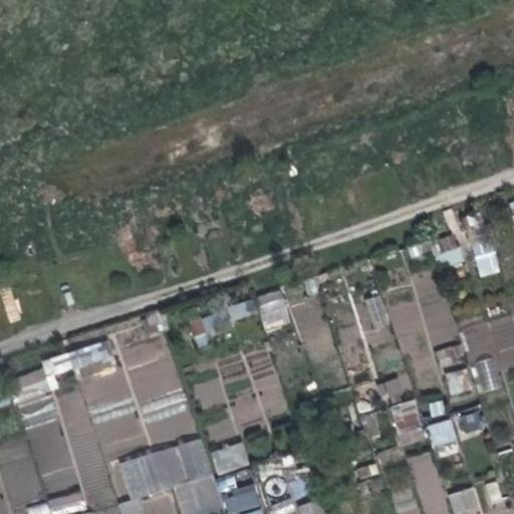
[(456,235),(437,238),(442,265),(461,262),(456,235)]
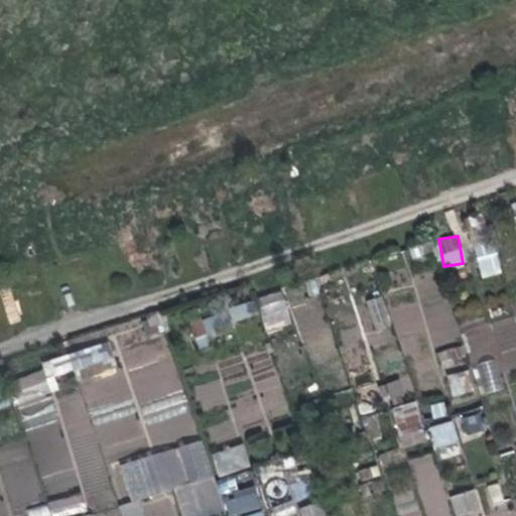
[(501,273),(495,242),(474,246),(480,277),(501,273)]
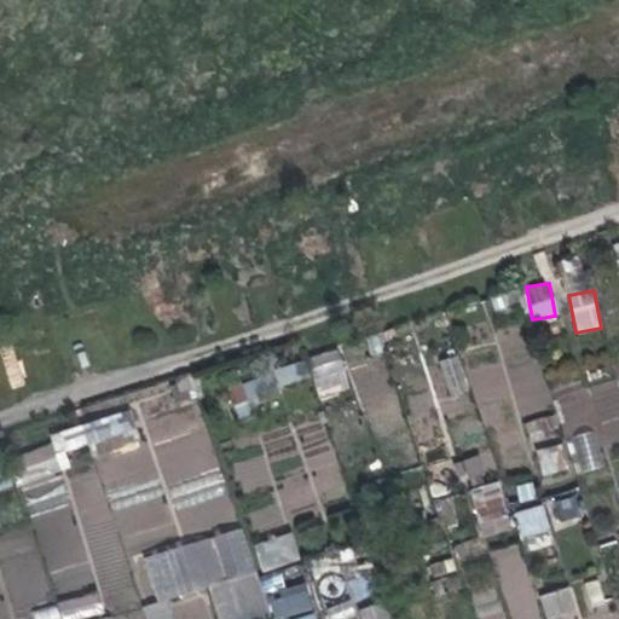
[(317,397),(348,391),(340,350),(310,356),(317,397)]
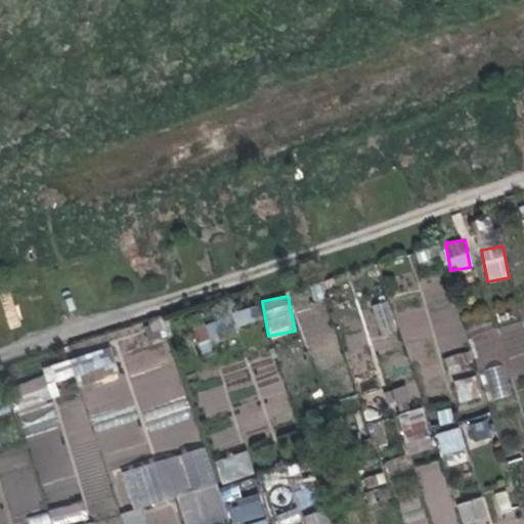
[(388,301),(373,305),(382,335),(396,331),(388,301)]
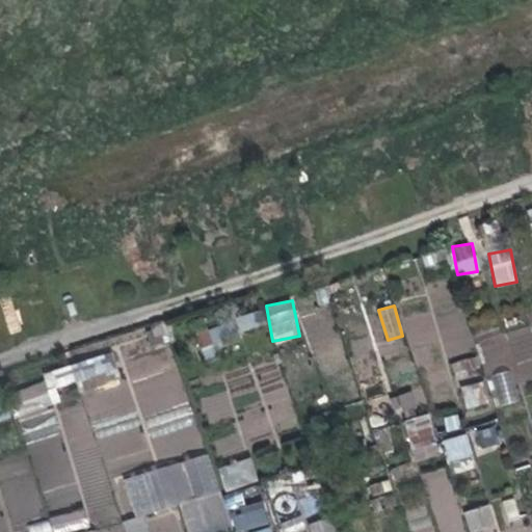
[(241,331),(265,324),(261,310),(236,317),(241,331)]
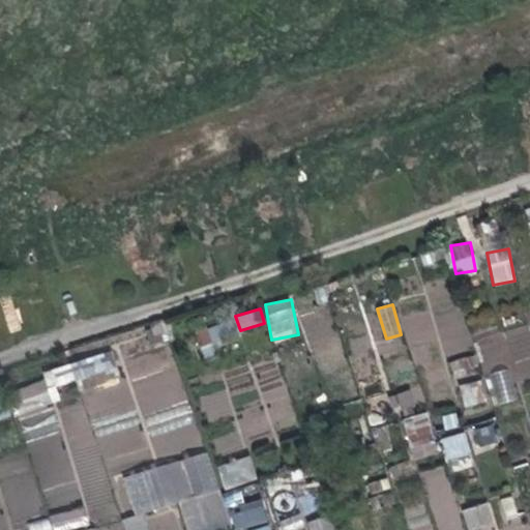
[(195,333),(203,353),(238,339),(230,319),(195,333)]
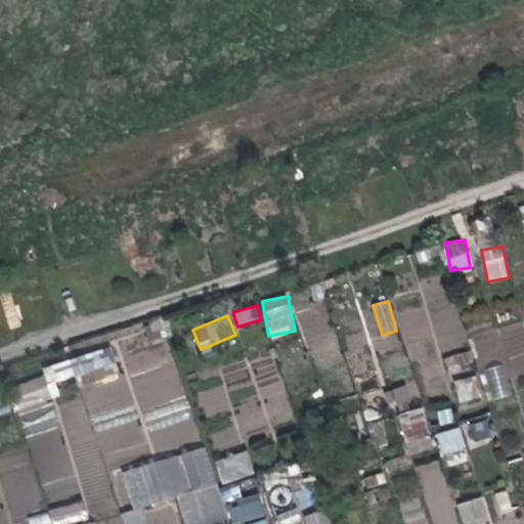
[(513,395),(503,361),(523,355),(523,333),(521,320),(471,335),(489,401),(513,395)]
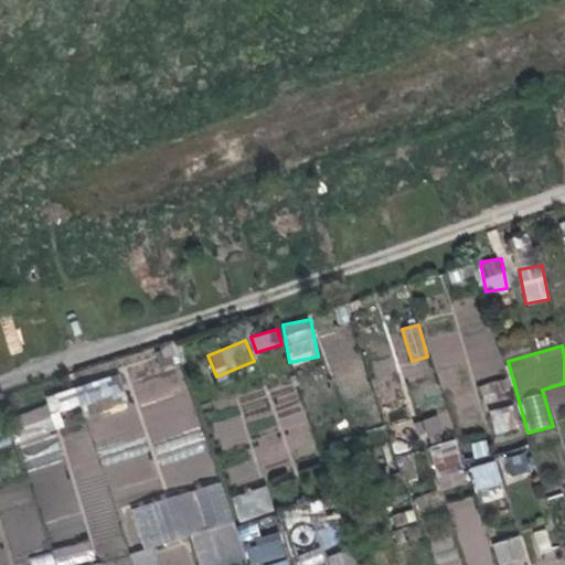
[(187,372),(0,409),(0,446),(23,443),(39,518),(21,521),(18,509),(8,542),(46,554),(24,558),(25,564),(242,564),(225,479),(210,482),(187,372)]
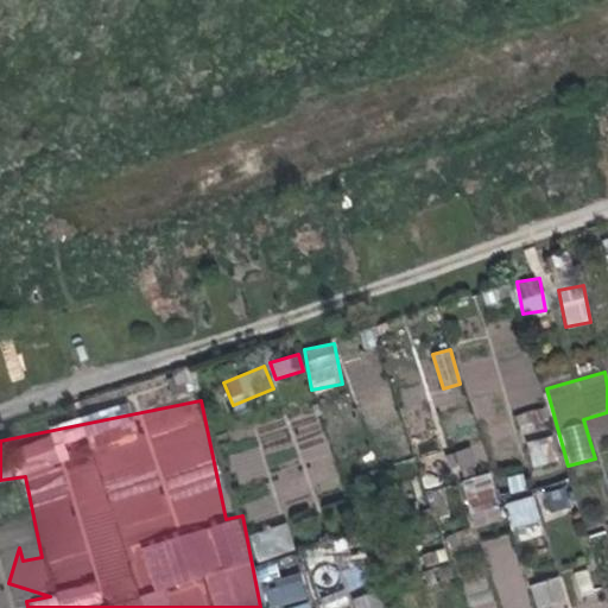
[(518,411),(520,432),(548,430),(545,409),(518,411)]
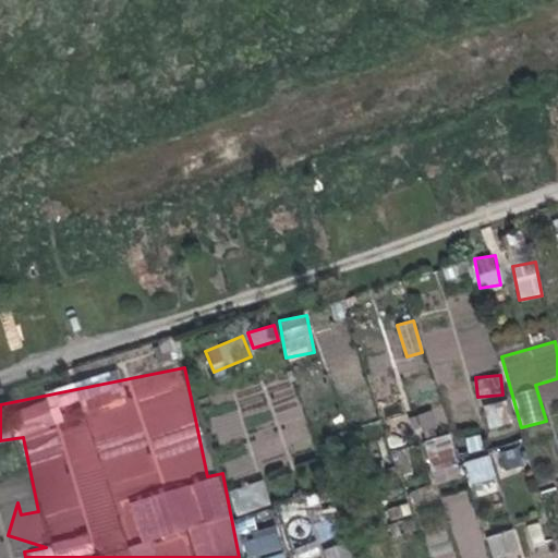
[(487,428),(510,425),(506,400),(484,403),(487,428)]
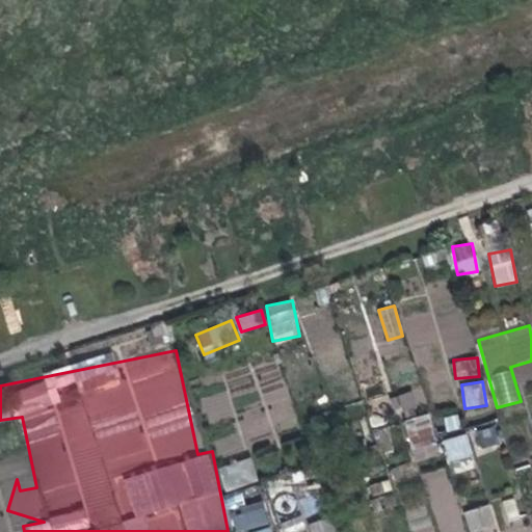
[(391,399),(397,417),(421,407),(415,390),(391,399)]
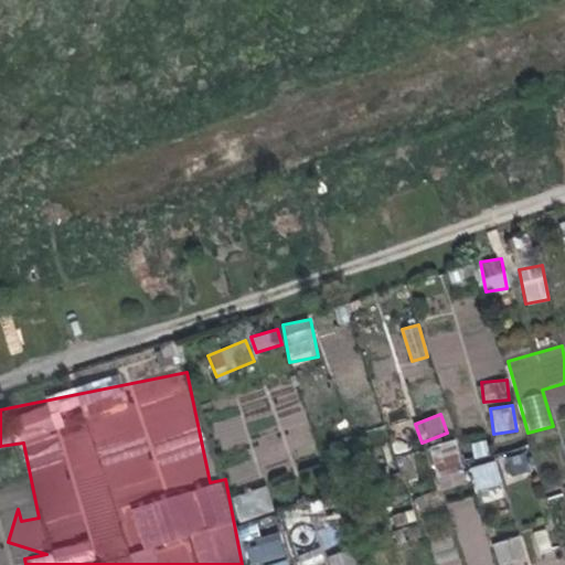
[(440,490),(467,483),(455,439),(428,446),(440,490)]
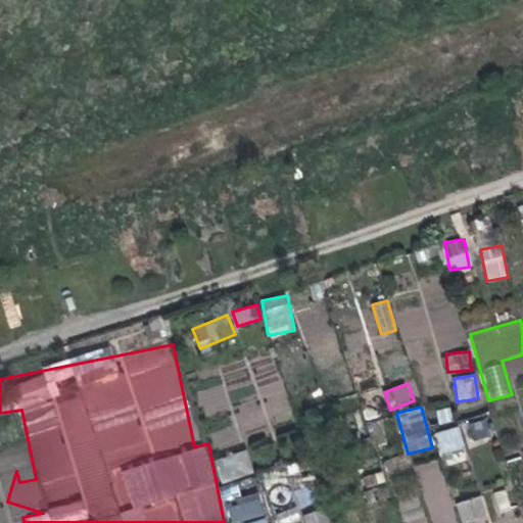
[(486,418),(466,425),(472,441),(491,435),(486,418)]
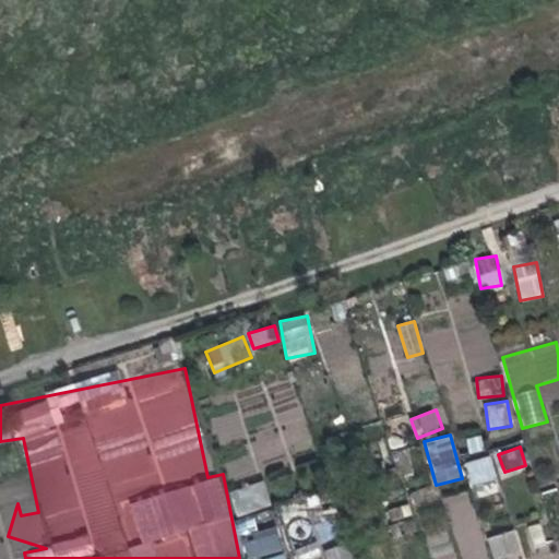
[(490,455),(464,462),(472,489),(497,483),(490,455)]
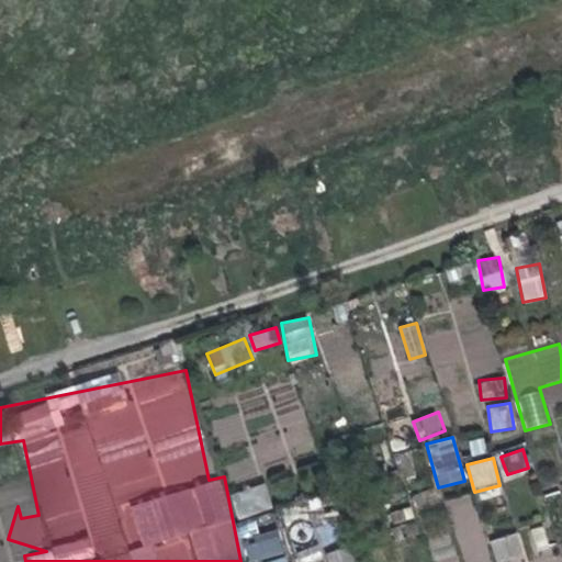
[(265,484),(231,495),(238,519),(272,508),(265,484)]
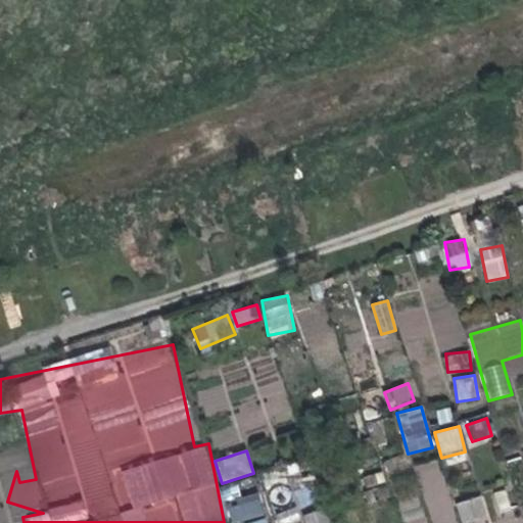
[(522,522),(520,512),(479,522),(457,522),(438,459),(409,468),(419,501),(401,506),(406,522),(522,522)]
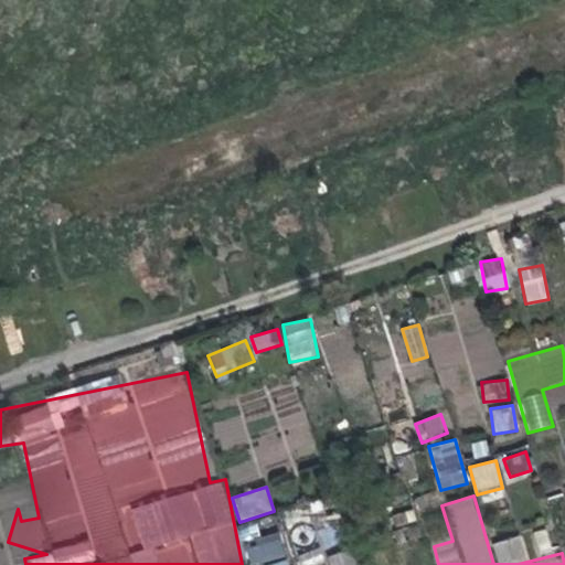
[(321,548),(340,543),(334,525),(317,531),(321,548)]
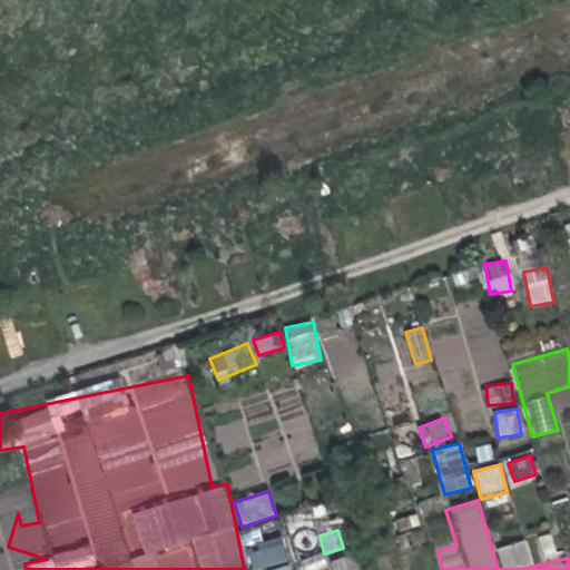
[(536,537),(541,560),(557,557),(551,533),(536,537)]
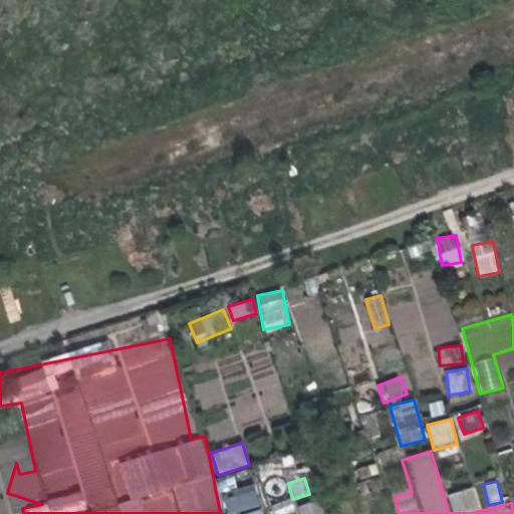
[(232,513),(262,513),(253,485),(225,494),(232,513)]
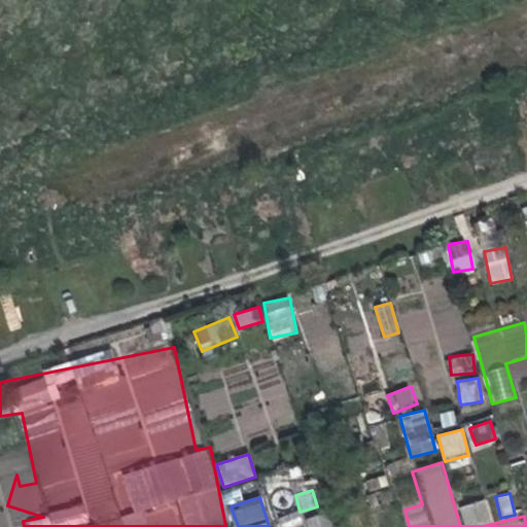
[(462,505),(466,526),(484,526),(492,525),(486,499),(462,505)]
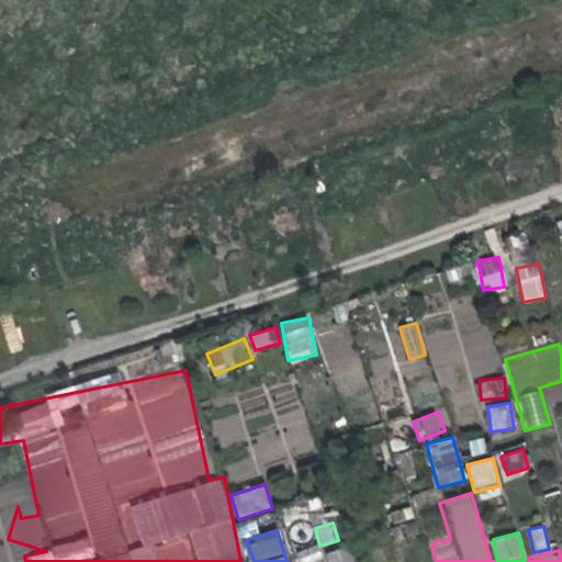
[(325,561),(356,561),(351,546),(323,554),(325,561)]
